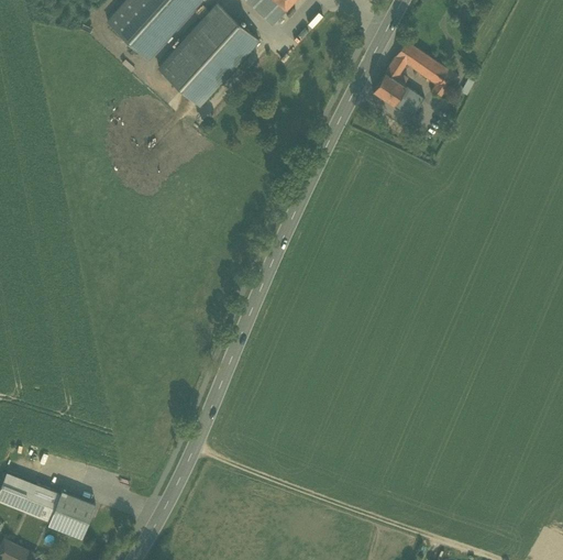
[(129,0),(107,24),(147,61),(202,0),(129,0)]
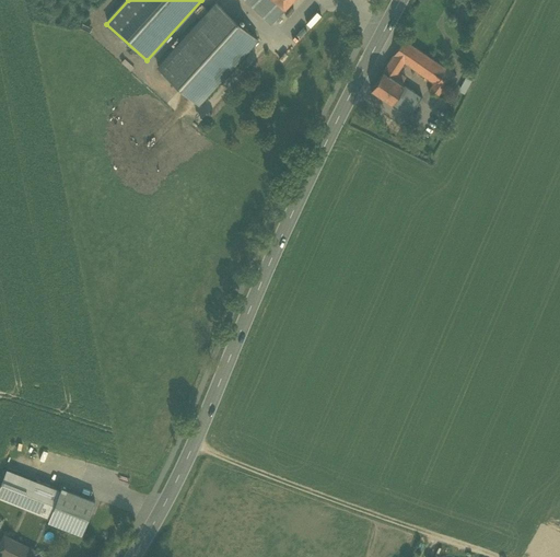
[(243,0),(271,25),(294,0),(243,0)]
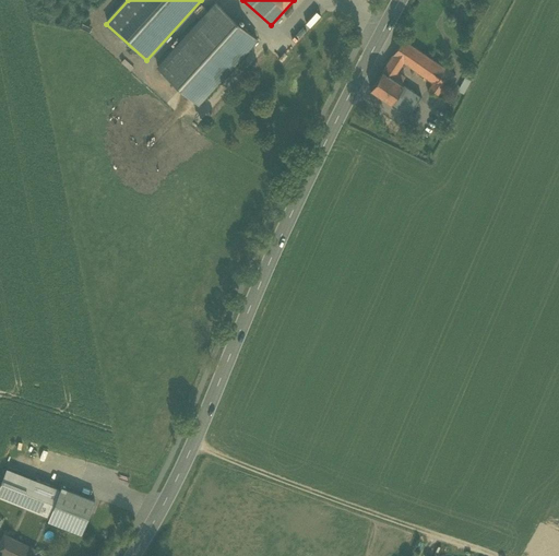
[(157,70),(198,107),(257,42),(216,6),(157,70)]
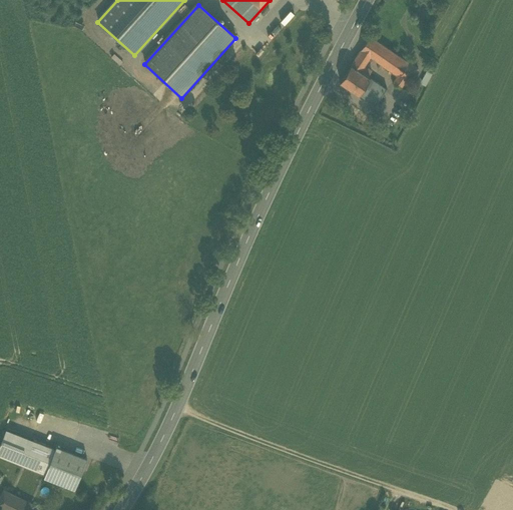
[(394,87),(401,92),(407,84),(409,86),(418,71),(411,66),(369,39),(350,69),(359,75),(369,60),(399,79),(394,87)]
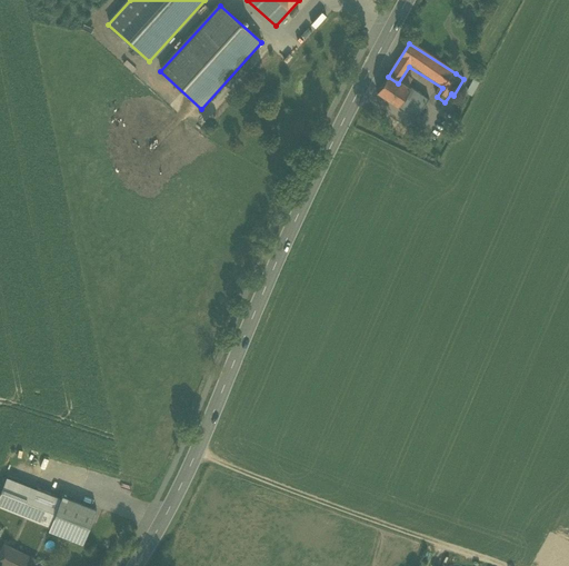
[(376,96),(397,109),(409,90),(398,83),(388,77),(376,96)]
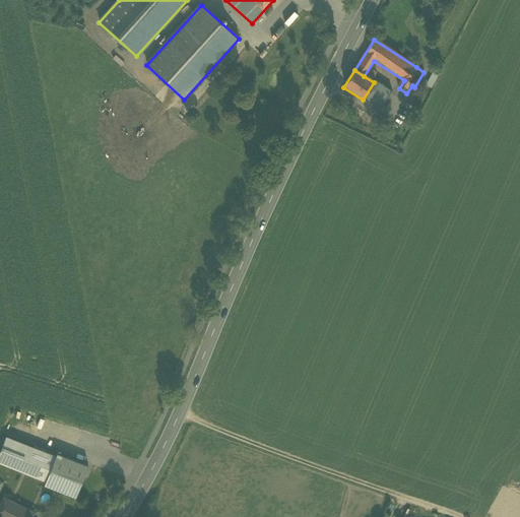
[(363,100),(380,111),(391,93),(374,82),(363,100)]
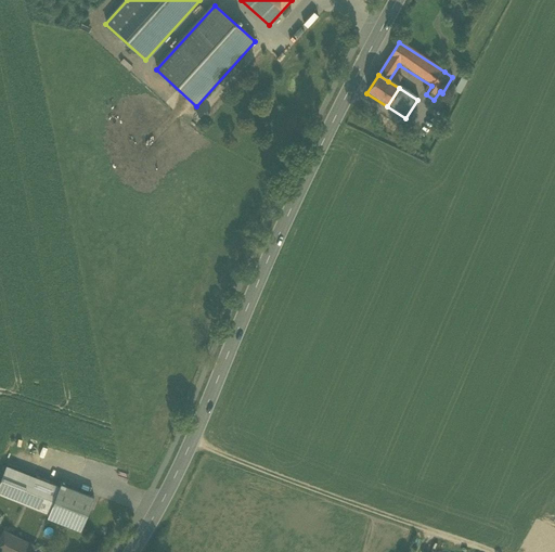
[(0,483),(0,496),(26,505),(36,479),(7,467),(0,483)]
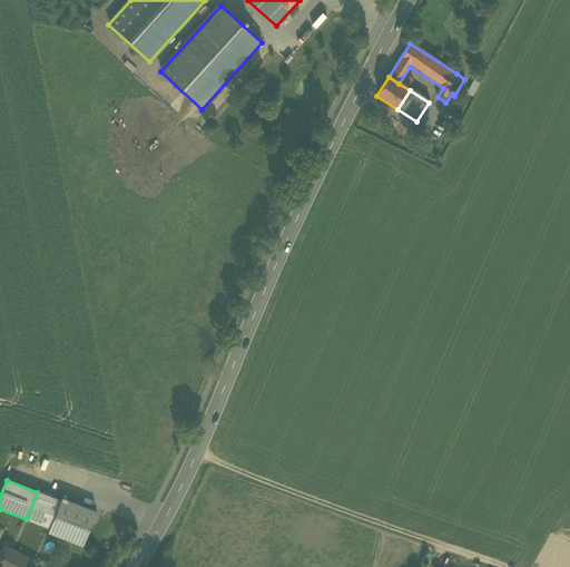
[(61,502),(37,492),(27,519),(50,529),(61,502)]
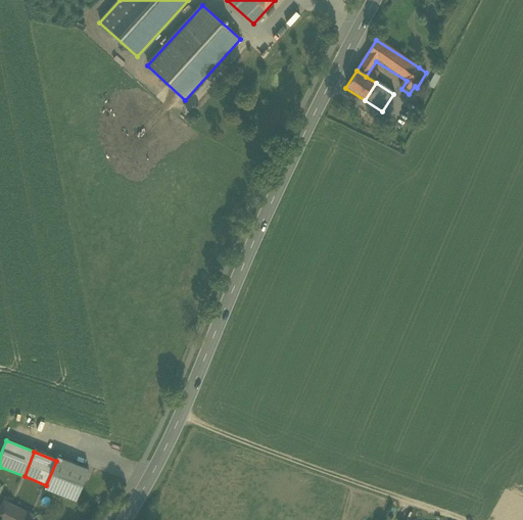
[(57,458),(56,461),(46,485),(45,488),(76,501),(88,470),(57,458)]
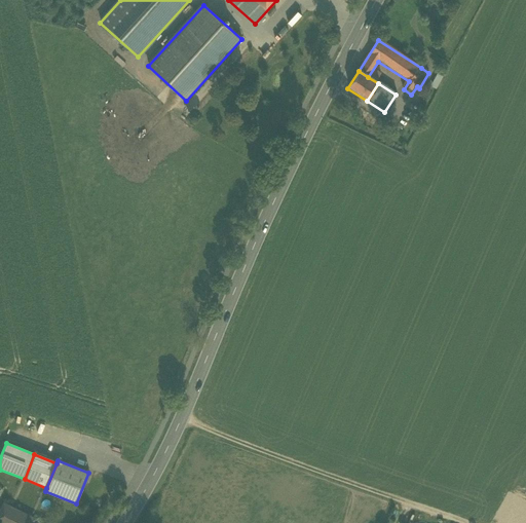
[(1,522),(29,522),(31,519),(7,508),(1,520),(2,520),(1,522)]
